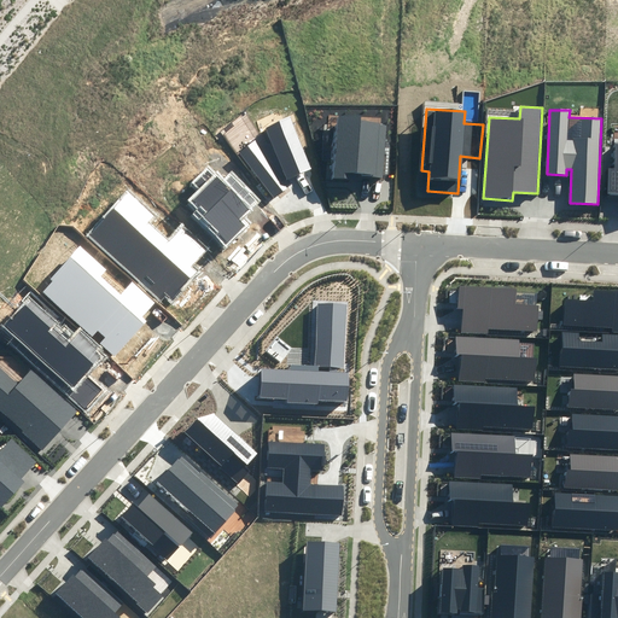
[(252,143),(239,153),(273,198),(283,192),(291,186),(289,180),(301,173),(310,168),(291,120),(280,123),(264,133),(252,143)]
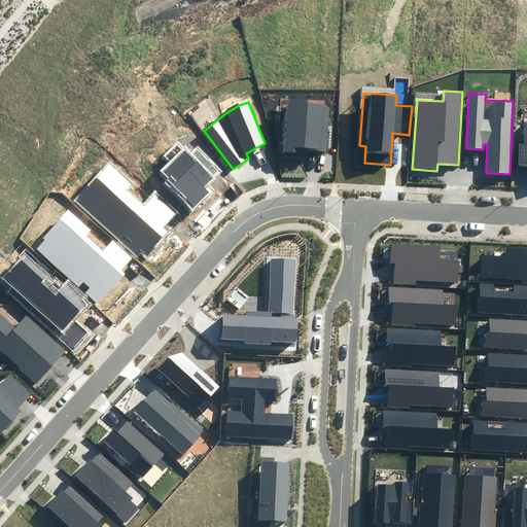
[(328,104),(284,103),(282,152),(325,155),(328,104)]
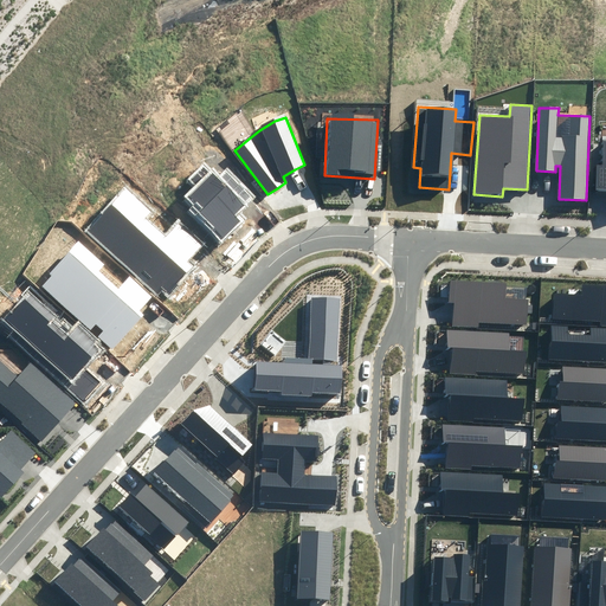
[(605,191),(605,140),(604,140),(603,165),(598,165),(595,191),(605,191)]
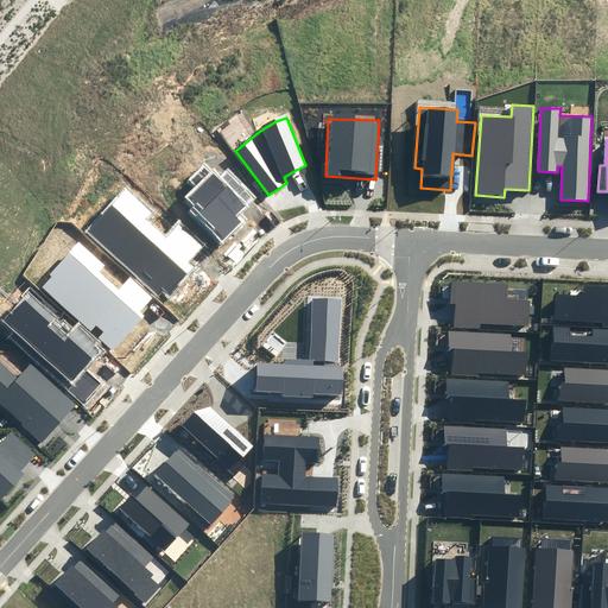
[(215,170),(185,198),(194,207),(189,211),(220,244),(244,221),(238,215),(248,204),(215,170)]
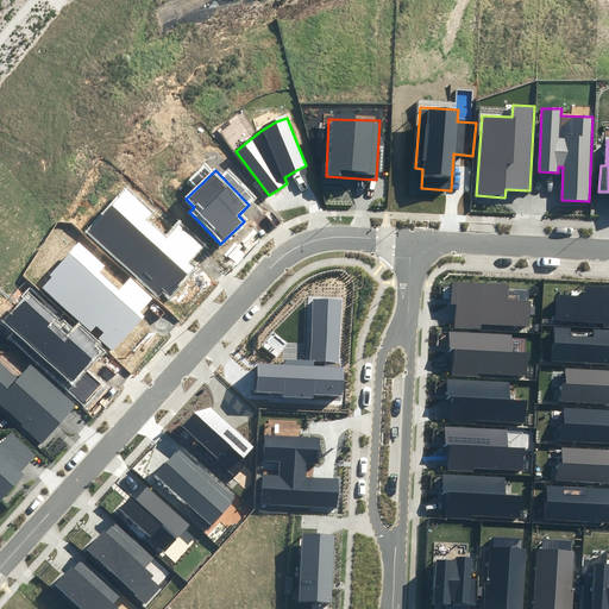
[(127,190),(87,232),(157,295),(163,289),(170,295),(194,269),(188,264),(206,245),(181,223),(167,237),(149,221),(156,213),(127,190)]
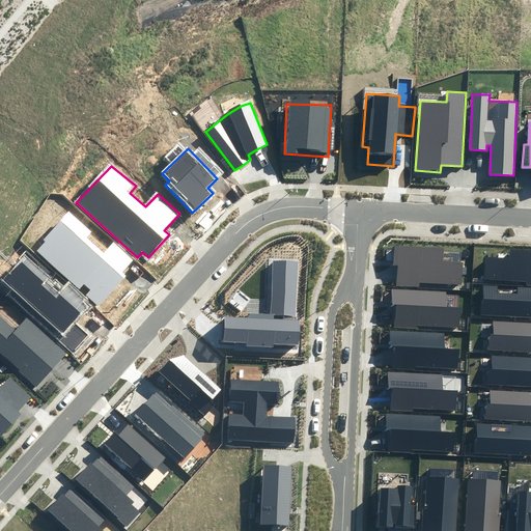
[(70,213),(37,250),(80,289),(84,285),(90,290),(86,295),(99,306),(127,276),(123,272),(134,261),(113,243),(104,253),(87,238),(92,232),(70,213)]
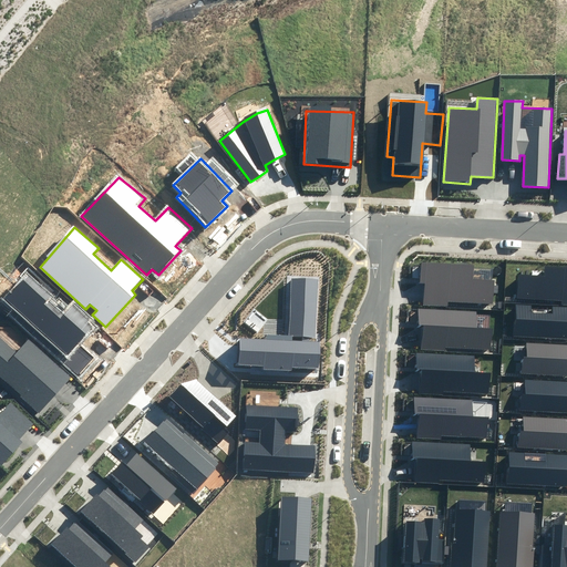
[(449,301),(493,303),(494,280),(473,279),(473,265),(423,261),(421,284),(425,284),(423,305),(449,307),(449,301)]
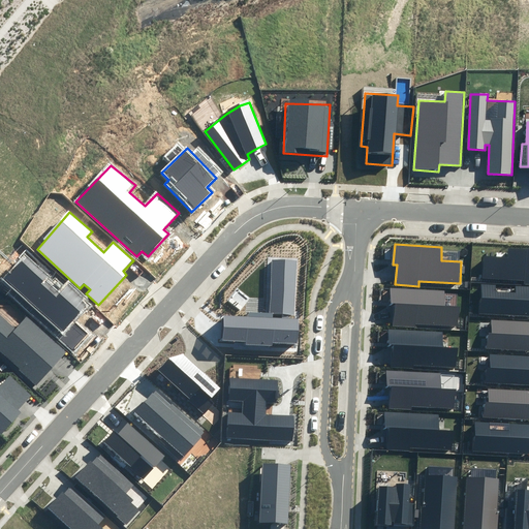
[(525,280),(524,284),(528,284),(528,249),(509,248),(509,258),(485,256),(484,278),(525,280)]
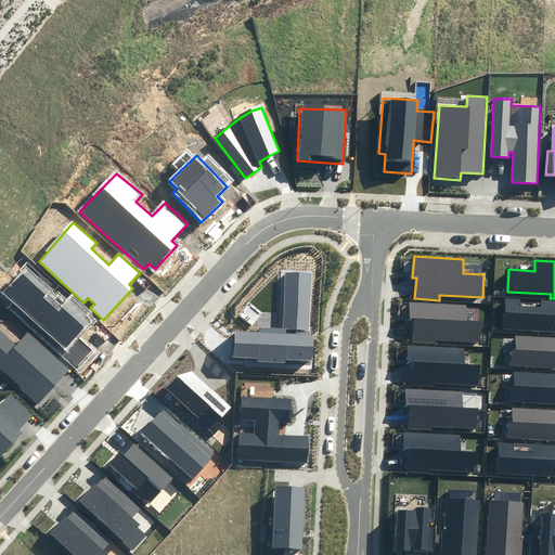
[(28,270),(8,292),(65,347),(91,321),(85,315),(87,312),(72,299),(60,311),(43,298),(51,291),(28,270)]
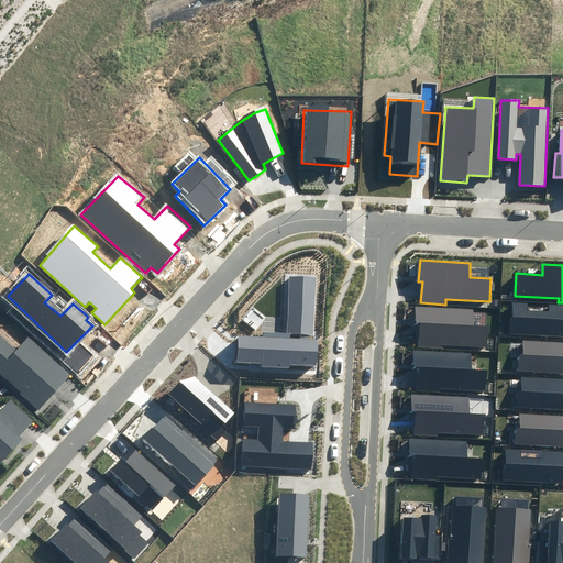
[(316,278),(290,277),(288,333),(265,332),(265,338),(238,337),(236,353),(236,363),(262,364),(262,367),(290,368),(290,365),(318,366),(319,340),(307,339),(308,334),(313,334),(316,278)]
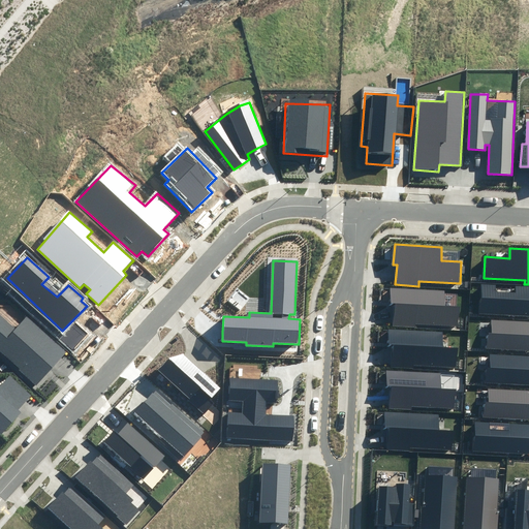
[(481,284),(480,314),(528,316),(528,286),(516,286),(516,293),(495,292),(495,285),(481,284)]
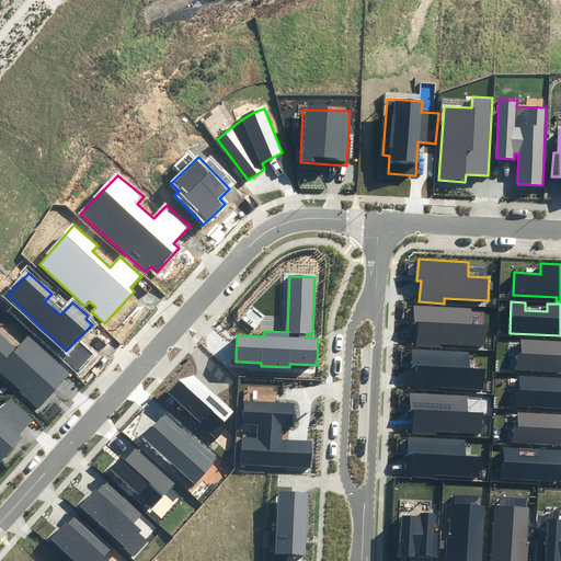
[(441,343),(485,346),(487,325),(472,324),(473,309),(414,305),(413,321),(420,322),(419,346),(441,347),(441,343)]
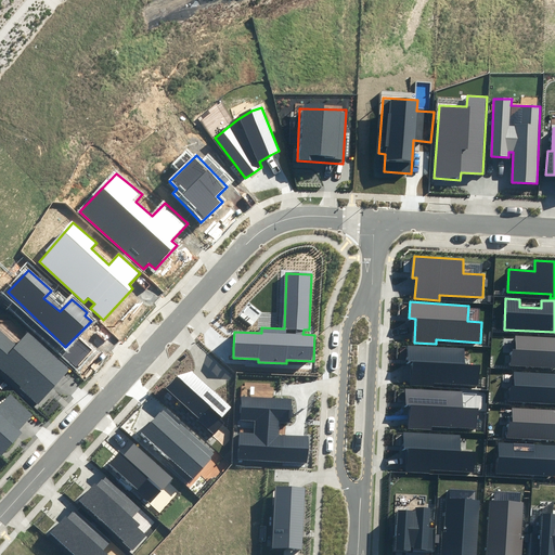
[(0,327),(0,370),(38,405),(72,370),(31,331),(17,344),(0,327)]
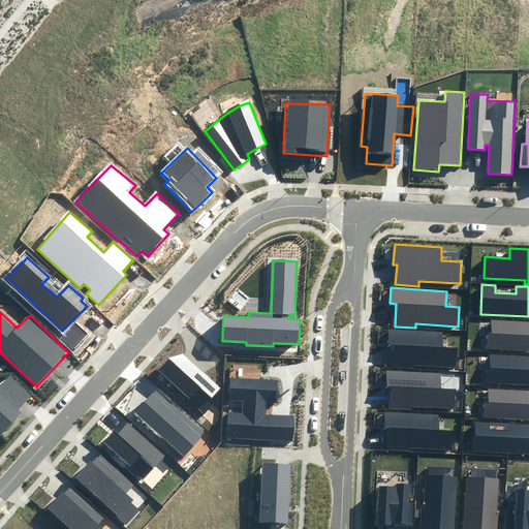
[(488,334),(488,348),(528,349),(528,321),(492,320),(492,334),(488,334)]
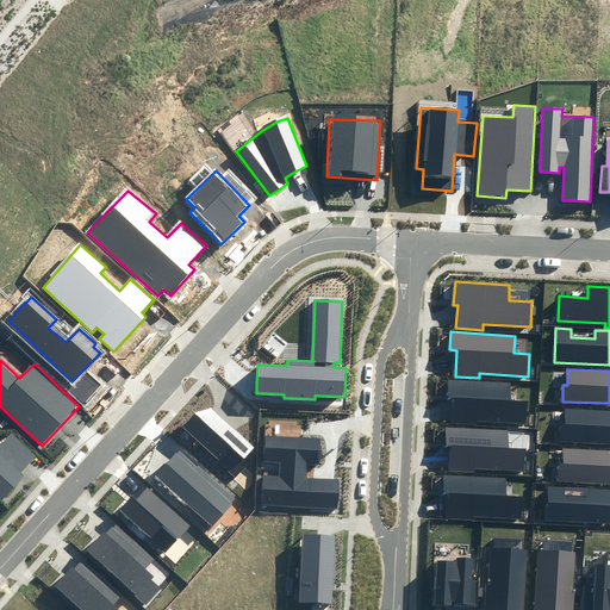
[(477,419),(527,422),(528,400),(511,400),(511,385),(448,383),(448,397),(454,397),(453,424),(477,424),(477,419)]
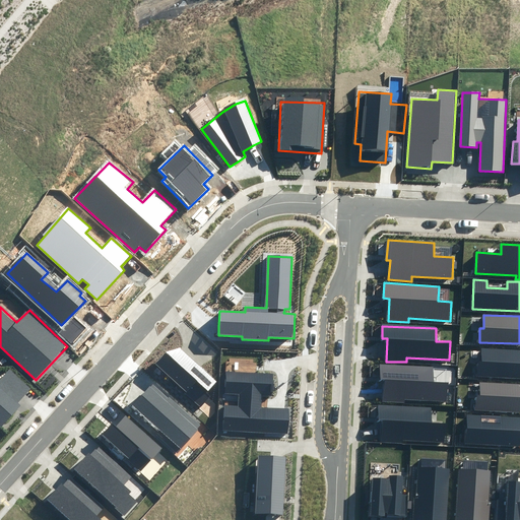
[(179,347),(158,368),(196,403),(217,382),(179,347)]
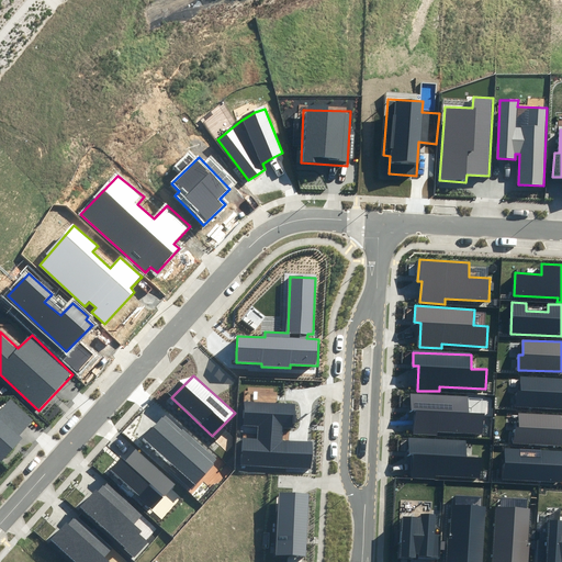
[(516,391),(515,407),(561,408),(561,379),(520,378),(520,391),(516,391)]
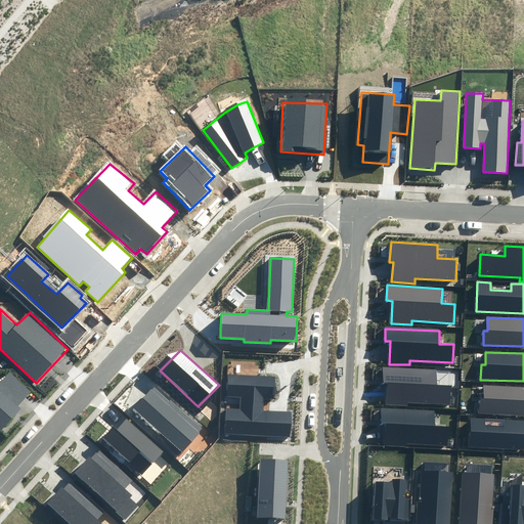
[(408,402),(450,404),(451,386),(436,385),(437,370),(384,367),(383,383),(387,383),(386,405),(408,406),(408,402)]
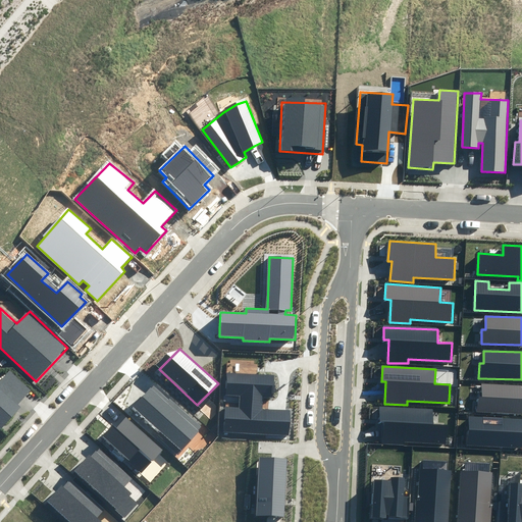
[(31,392),(10,370),(0,381),(0,426),(2,427),(20,408),(18,405),(31,392)]
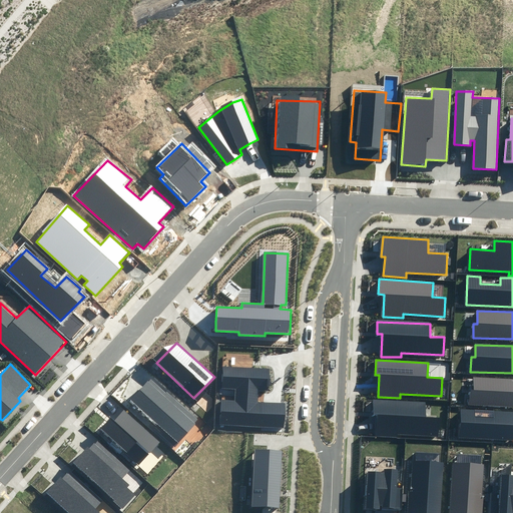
[(269,369),(222,367),(221,388),(236,388),(235,401),(221,400),(220,425),(284,428),(285,403),(276,403),(258,402),(259,391),(268,391),(269,369)]
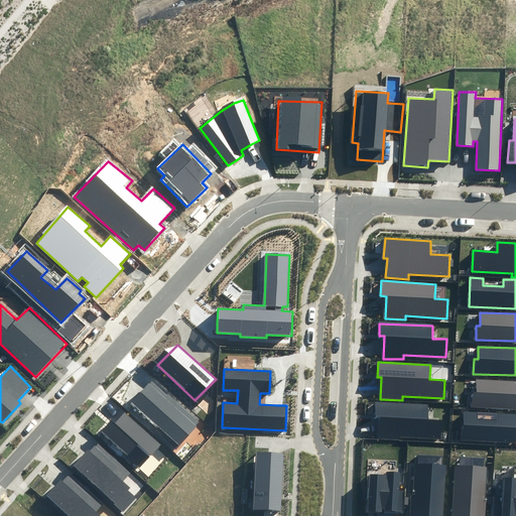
[(472,392),(471,407),(515,408),(515,381),(477,380),(477,392),(472,392)]
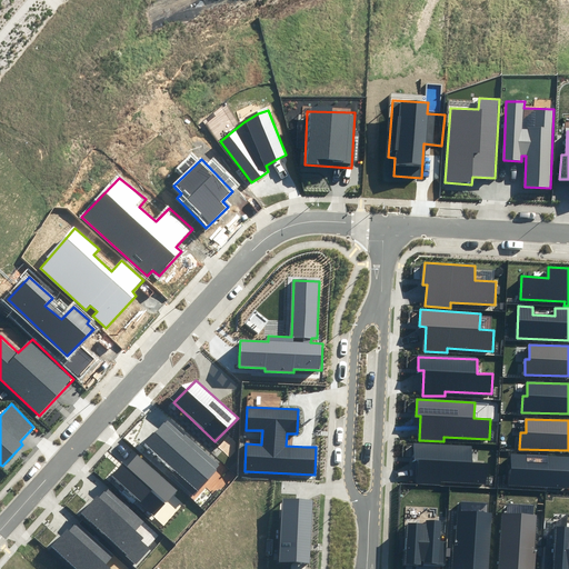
[(168,420),(143,445),(197,492),(219,467),(168,420)]
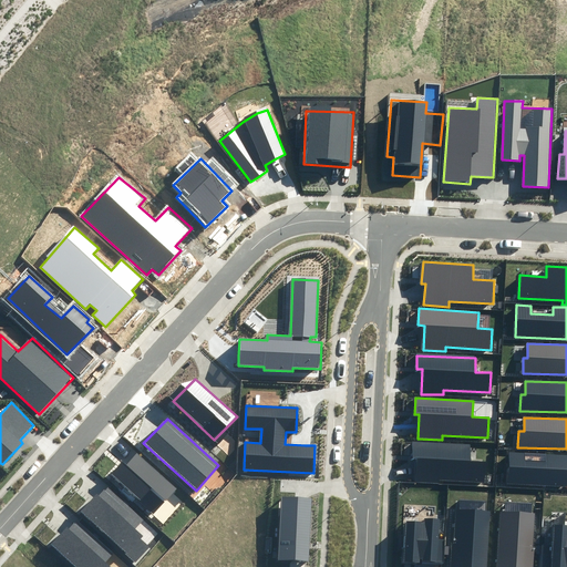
[(440,480),(484,481),(485,461),(471,461),(471,444),(413,442),(412,459),(418,459),(416,482),(440,483),(440,480)]
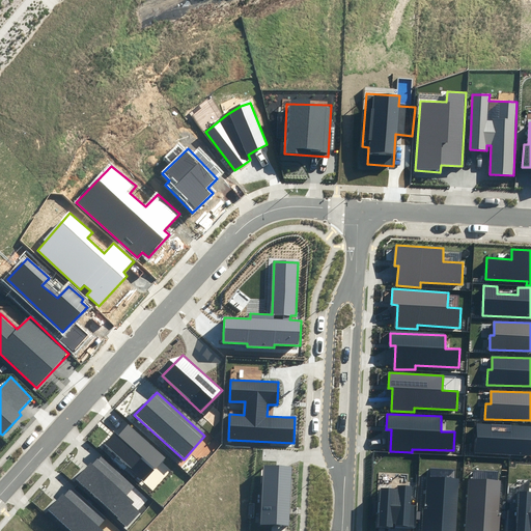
[(530,426),(475,424),(474,452),(530,454),(530,426)]
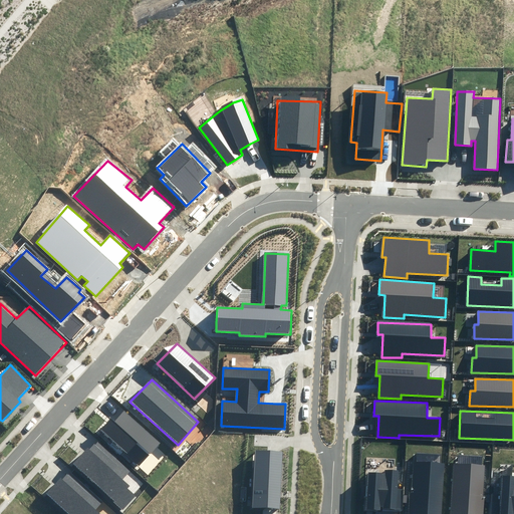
[(111,419),(100,433),(140,466),(160,443),(124,412),(114,423),(111,419)]
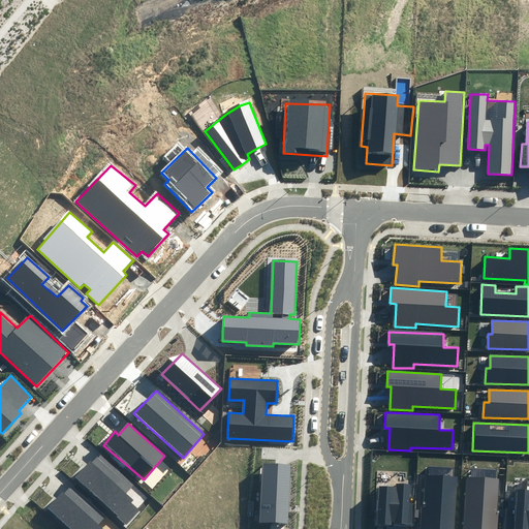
[(89,463),(74,476),(127,524),(141,507),(126,494),(133,486),(101,457),(93,466),(89,463)]
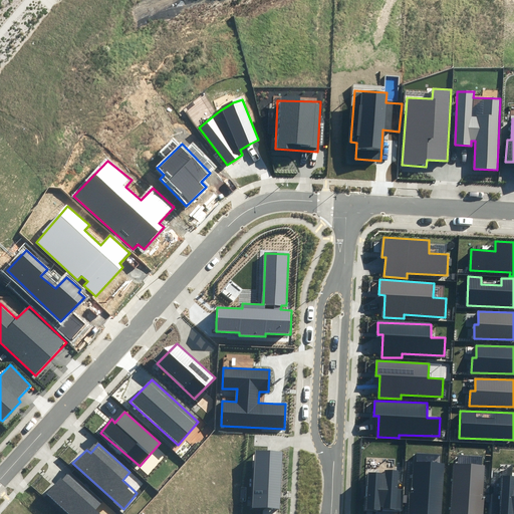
[(279,513),(282,454),(256,452),(253,513),(259,513),(279,513)]
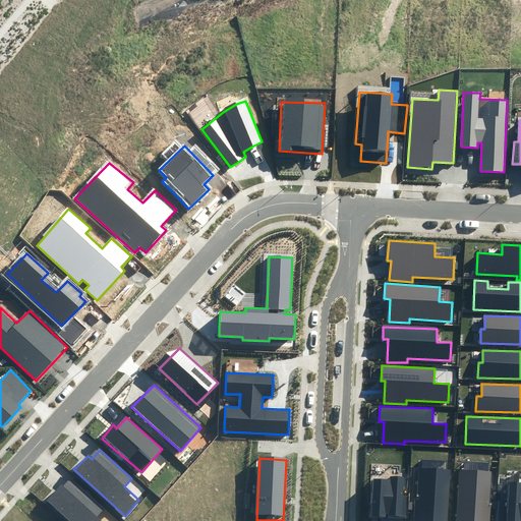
[(447,520),(451,469),(419,467),(416,520),(420,520),(447,520)]
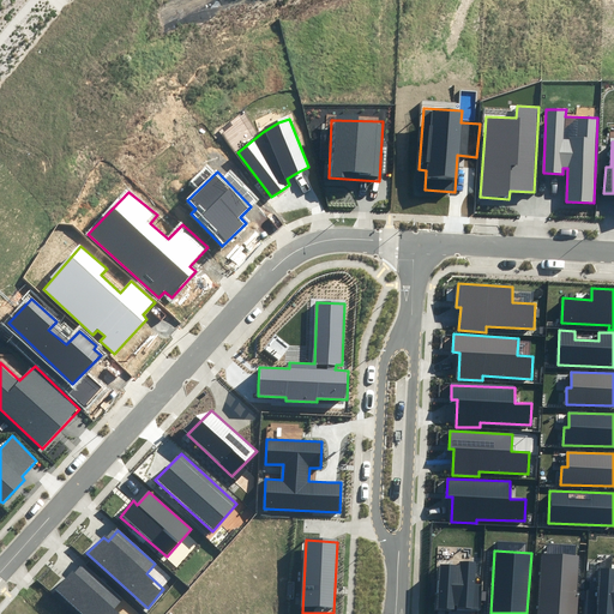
[(578,613),(579,594),(577,594),(578,557),(542,554),(539,613),(578,613)]
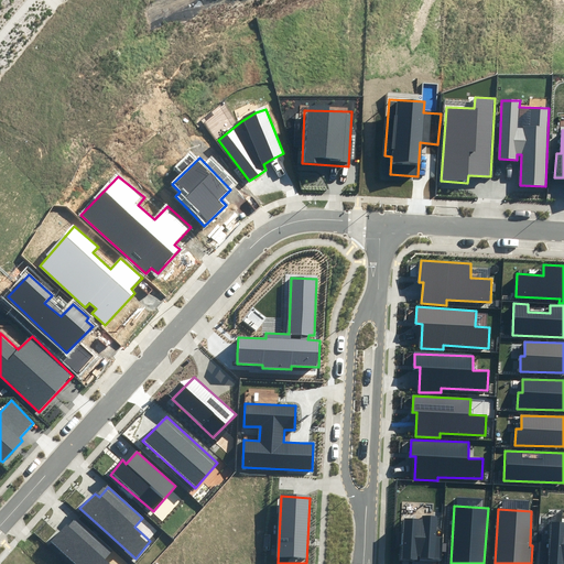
[(420,557),(441,560),(443,537),(435,535),(437,514),(423,513),(422,520),(403,519),(400,561),(416,562),(416,555),(420,555),(420,557)]
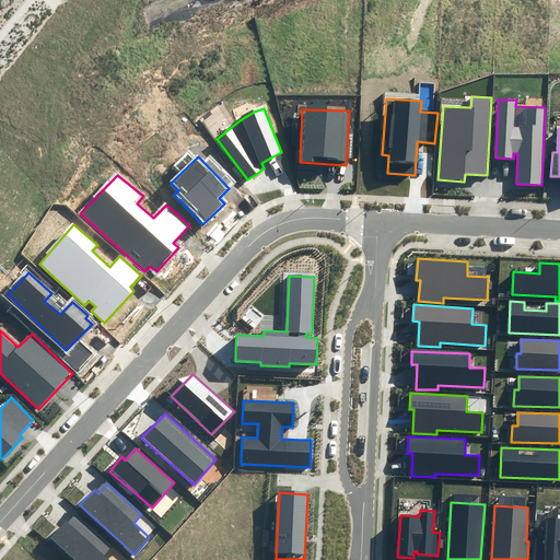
[(73,514),(50,538),(73,559),(106,559),(104,557),(112,549),(73,514)]
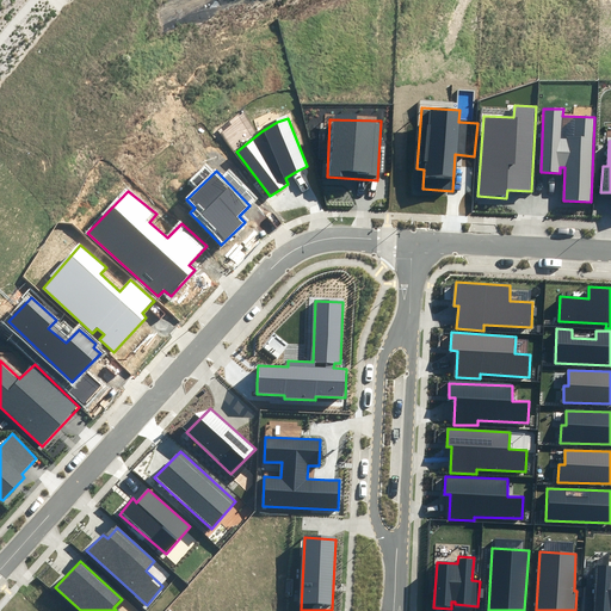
[(585,587),(584,610),(610,610),(610,566),(597,566),(596,587),(585,587)]
